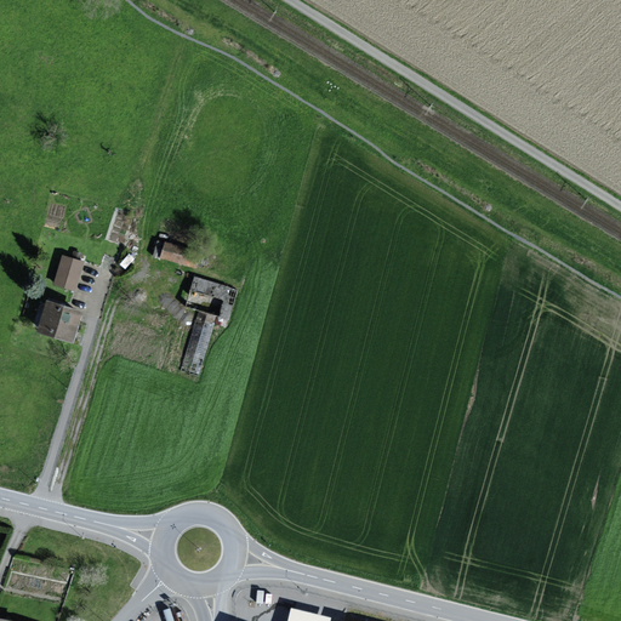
[(201,252),(166,241),(161,258),(197,268),(201,252)]
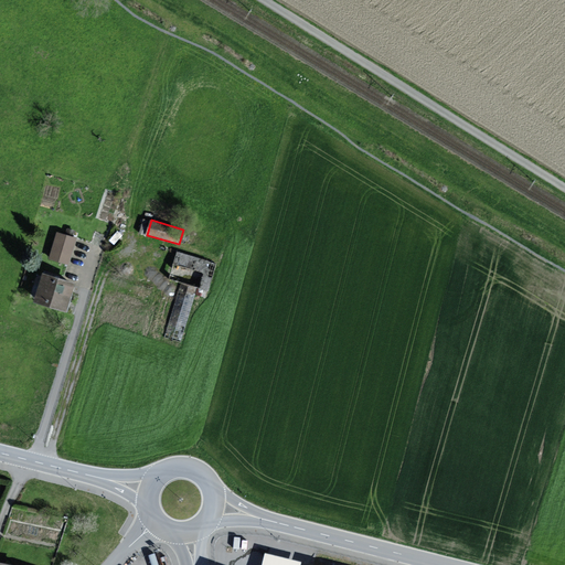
[(78,237),(57,232),(50,258),(71,265),(78,237)]
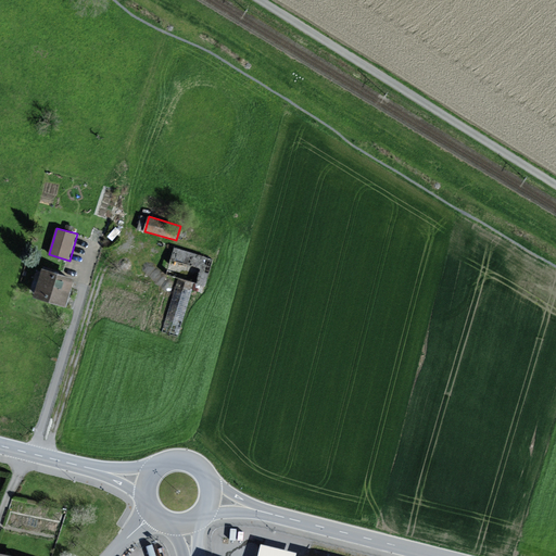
[(214,260),(176,249),(168,275),(179,278),(194,283),(204,286),(206,287),(214,260)]
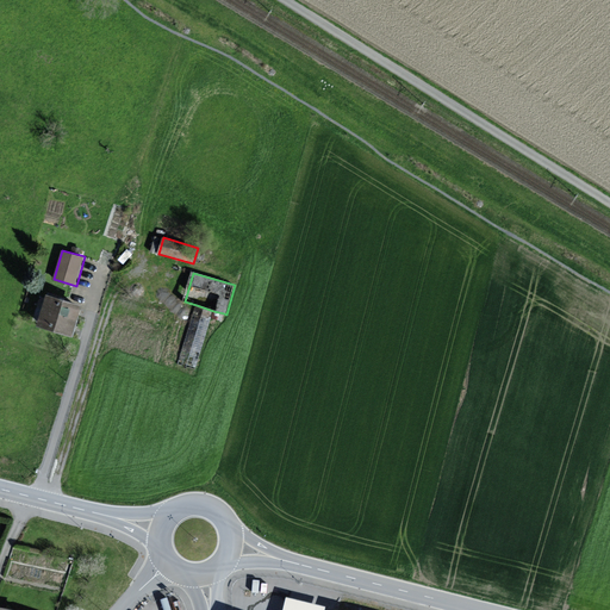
[(83,305),(48,294),(38,327),(74,336),(83,305)]
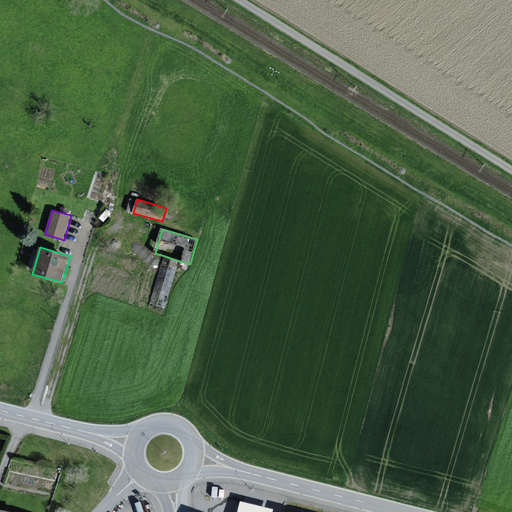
[(179,261),(165,256),(149,305),(164,310),(177,267),(179,261)]
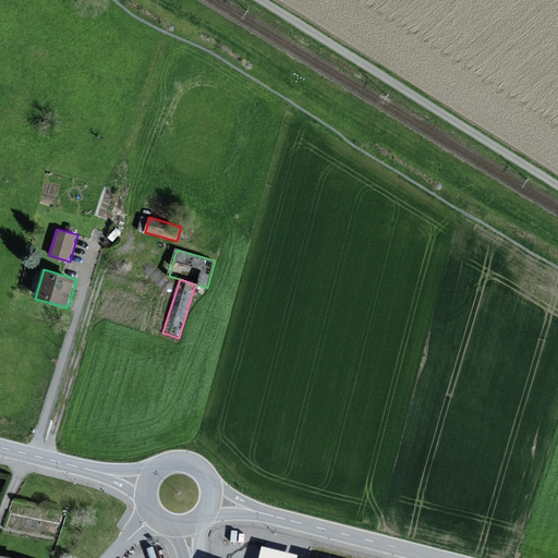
[(195,284),(193,291),(203,294),(205,287),(195,284)]
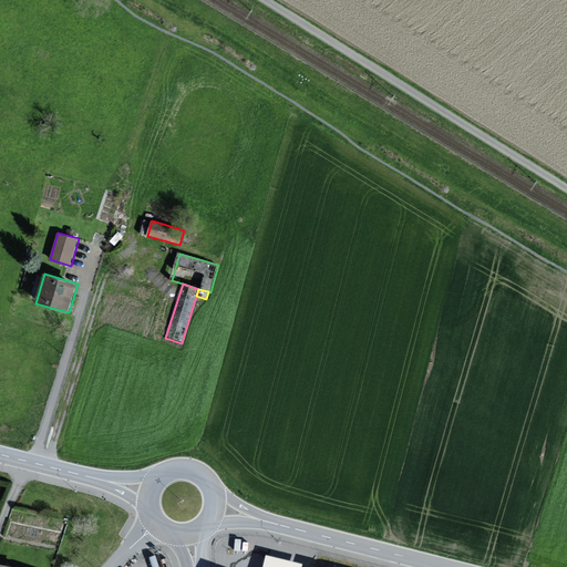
[(303,566),(306,563),(267,554),(264,566),(303,566)]
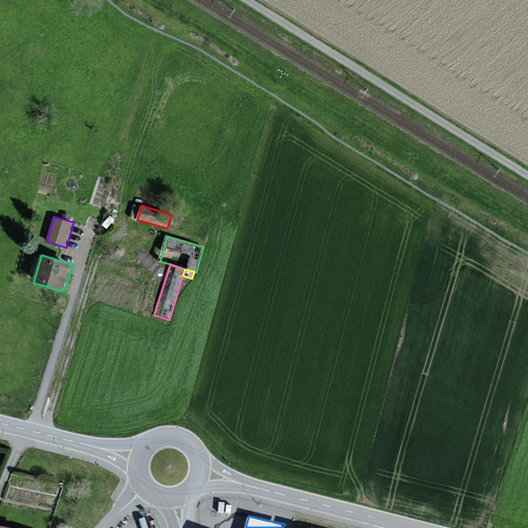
All buildings are outlined.
